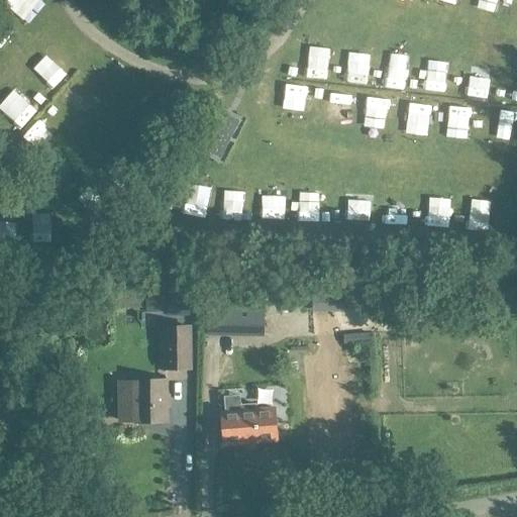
[(220,159),(238,120),(221,112),(203,149),(220,159)]
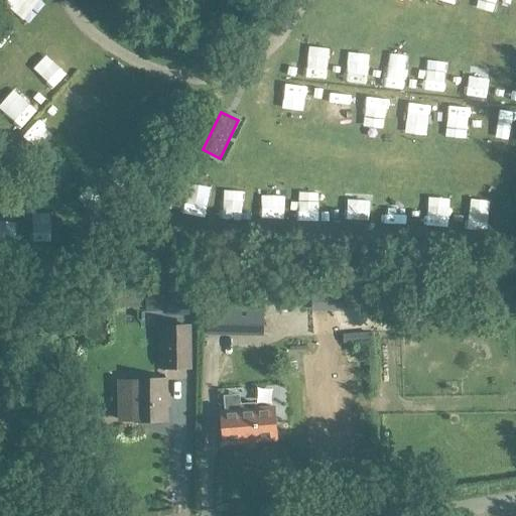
[(194,315),(194,294),(166,294),(166,314),(190,315),(194,315)]
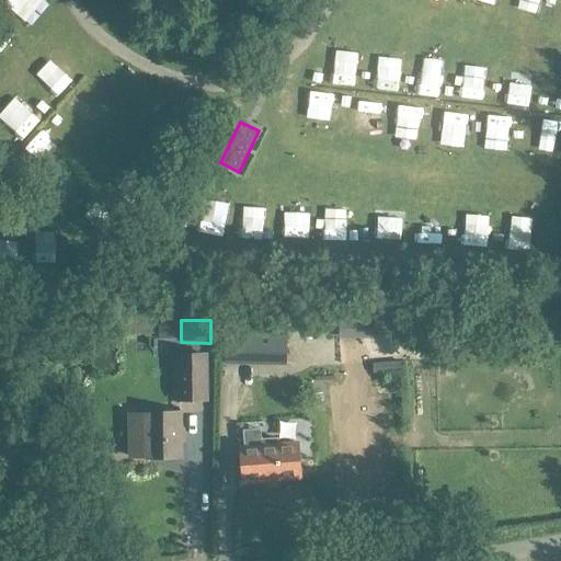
[(225,361),(286,362),(287,328),(281,328),(281,322),(245,321),(244,327),(226,327),(225,361)]
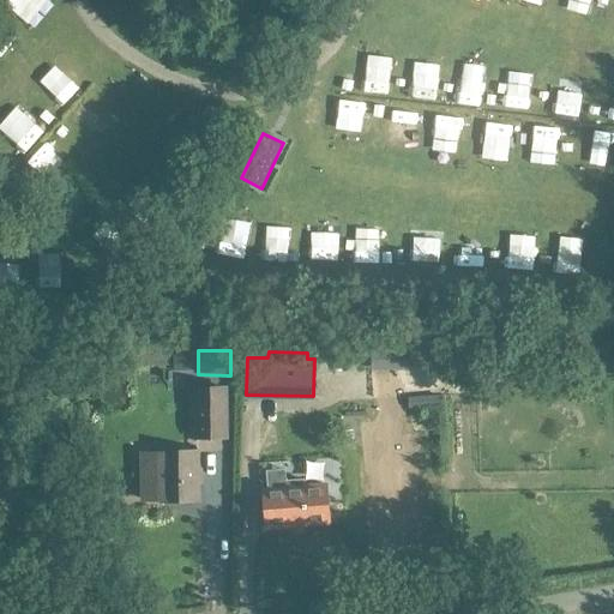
[(196,386),(196,393),(196,441),(226,441),(226,386),(196,386)]
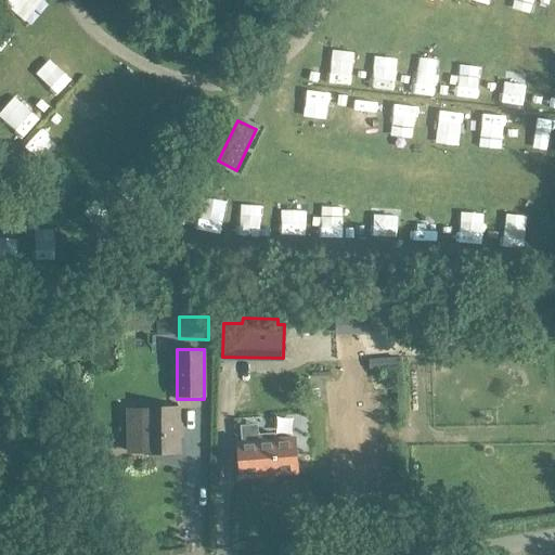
[(144,409),(144,410),(127,410),(128,451),(145,451),(145,452),(178,452),(178,408),(144,409)]
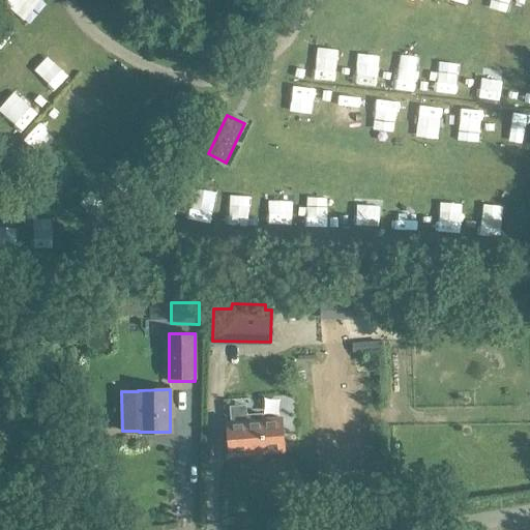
[(282,420),(262,421),(262,415),(247,416),(248,422),(228,423),(230,457),(285,452),(282,420)]
